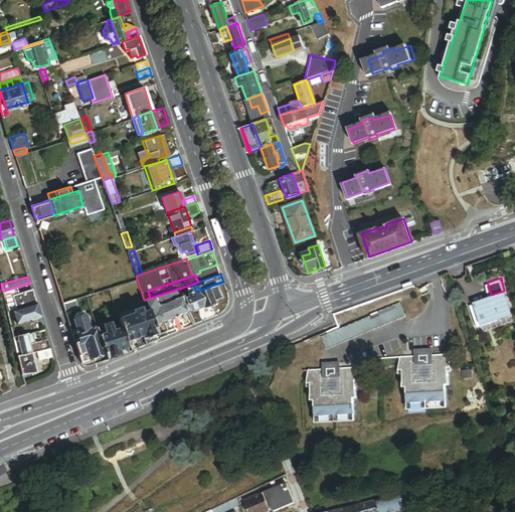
[(182,297),(188,310),(211,301),(210,300),(219,297),(215,285),(214,285),(196,292),(186,296),(182,297)]
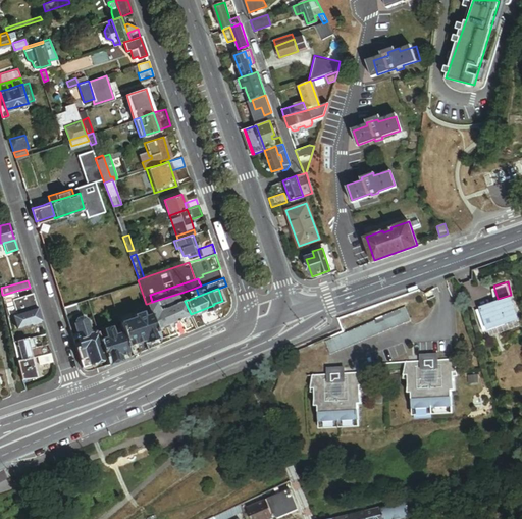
[(16,291),(3,295),(5,303),(13,300),(18,298),(16,291)]
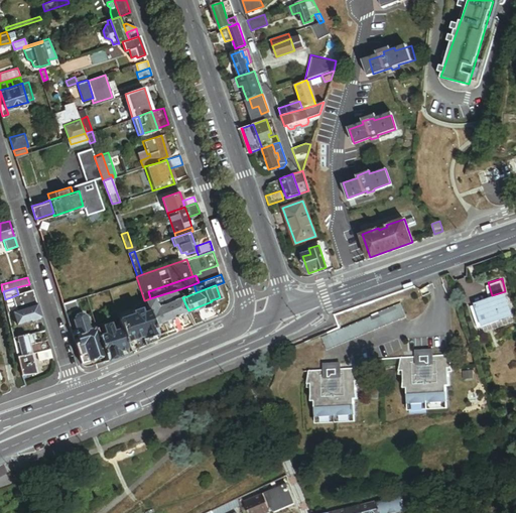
[(182,296),(179,289),(153,297),(156,306),(182,296)]
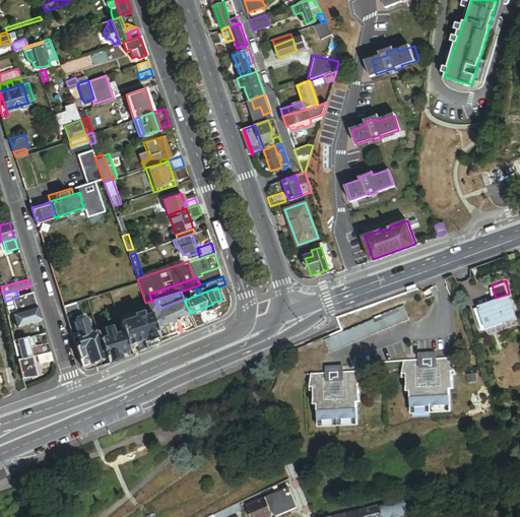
[(21,326),(40,320),(31,293),(18,297),(13,299),(17,313),(21,326)]
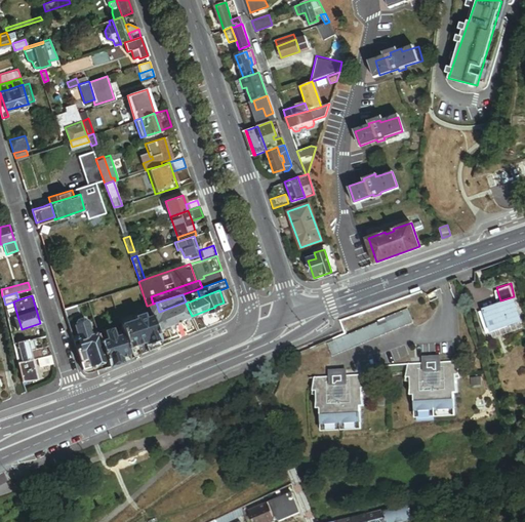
[(514,296),(500,300),(484,306),(490,327),(521,318),(514,296)]
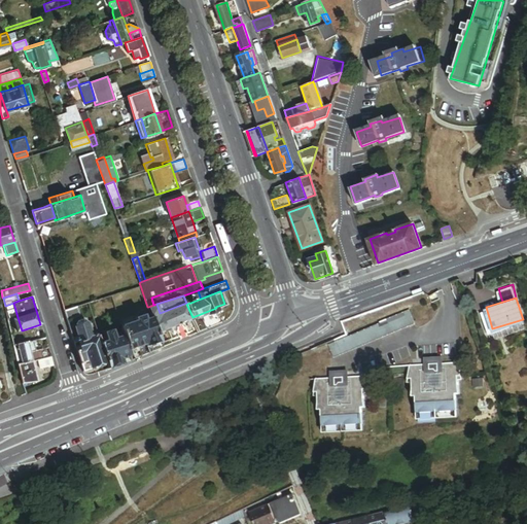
[(86,303),(77,306),(79,314),(90,311),(86,303)]
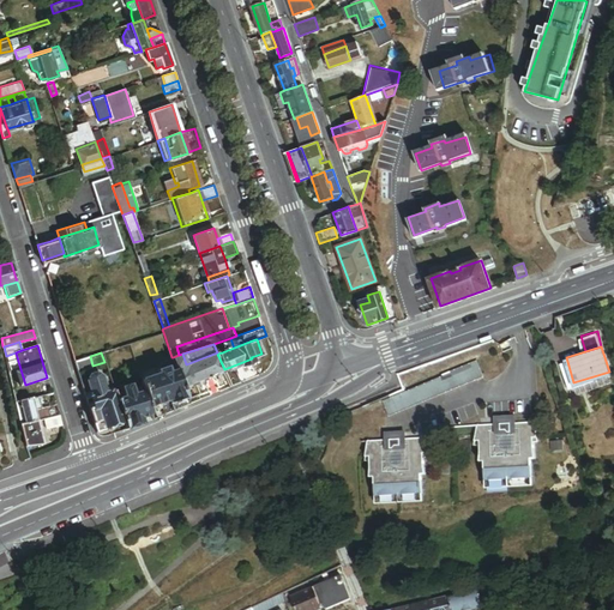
[(217,354),(217,352),(186,364),(184,366),(190,384),(194,382),(224,369),(217,354)]
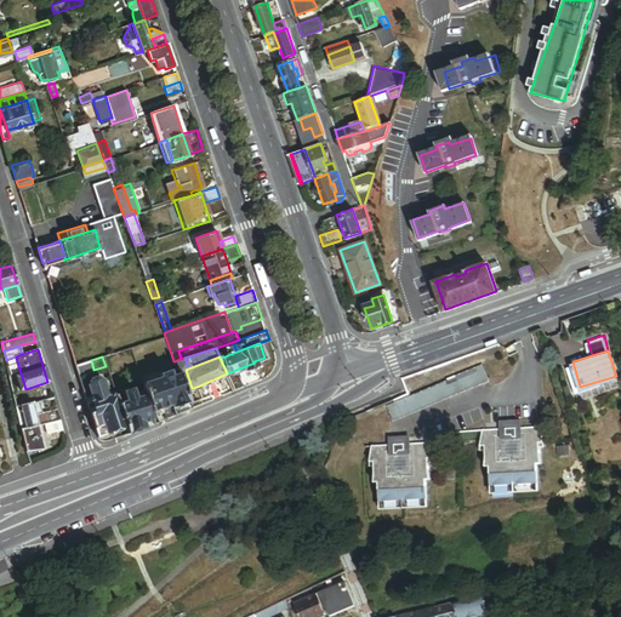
[(188,369),(184,358),(181,359),(175,361),(184,390),(192,388),(186,370),(188,369)]
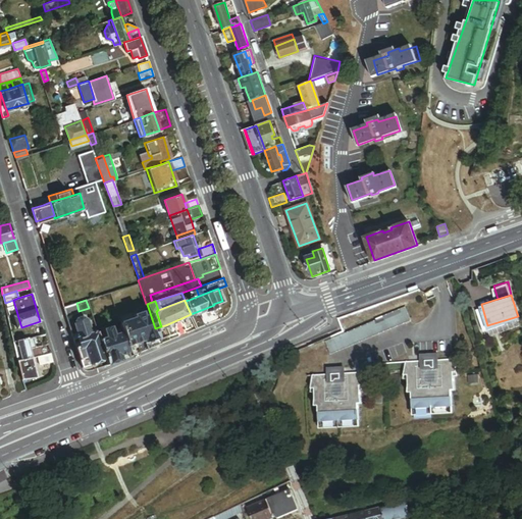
[(76,303),(75,302),(62,306),(65,315),(79,311),(76,303)]
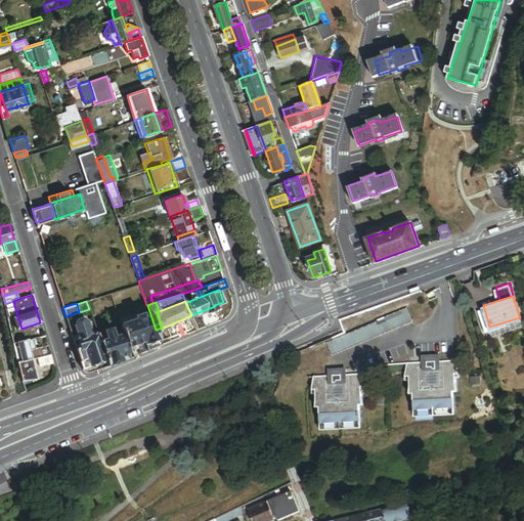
[(489,327),(483,305),(478,306),(484,328),(489,327)]
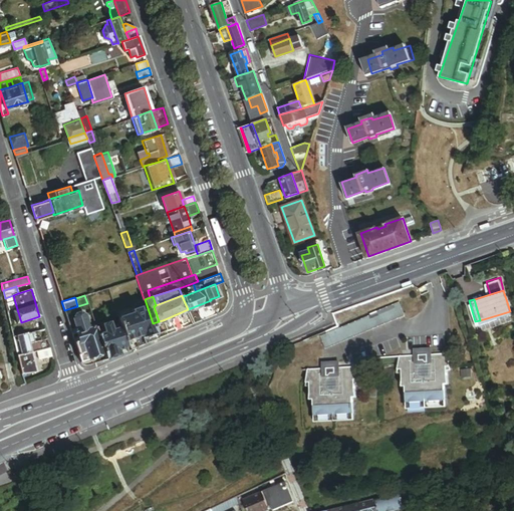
[(325,347),(400,316),(395,302),(320,334),(325,347)]
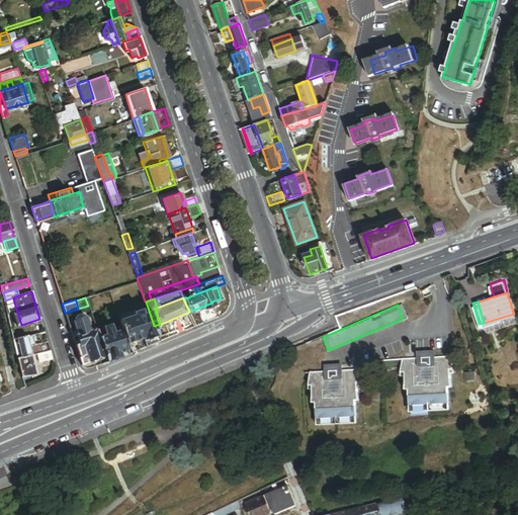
[(133,315),(118,320),(119,325),(125,342),(143,337),(143,340),(157,336),(149,312),(142,314),(141,310),(132,313),(133,315)]
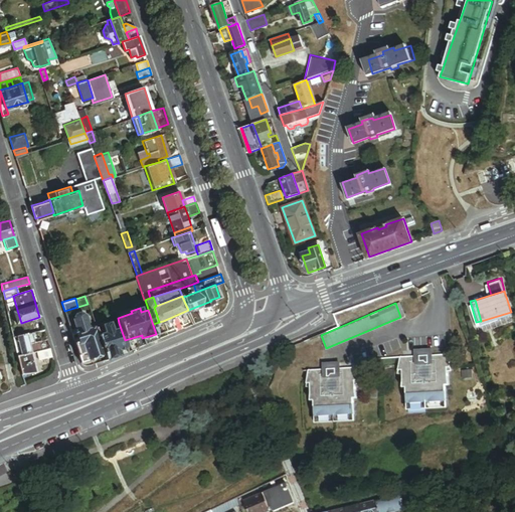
[(98,334),(97,330),(93,331),(92,328),(90,328),(86,315),(84,315),(82,316),(81,314),(80,313),(75,314),(74,317),(74,318),(72,318),(75,328),(77,332),(76,332),(77,336),(79,342),(82,341),(88,358),(104,353),(98,334)]
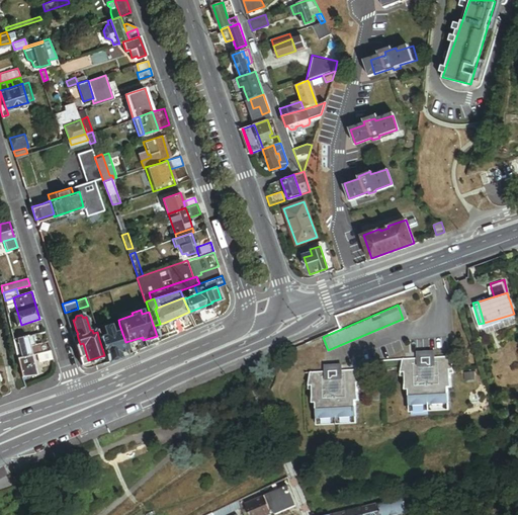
[(167,331),(164,323),(160,324),(154,326),(157,335),(167,331)]
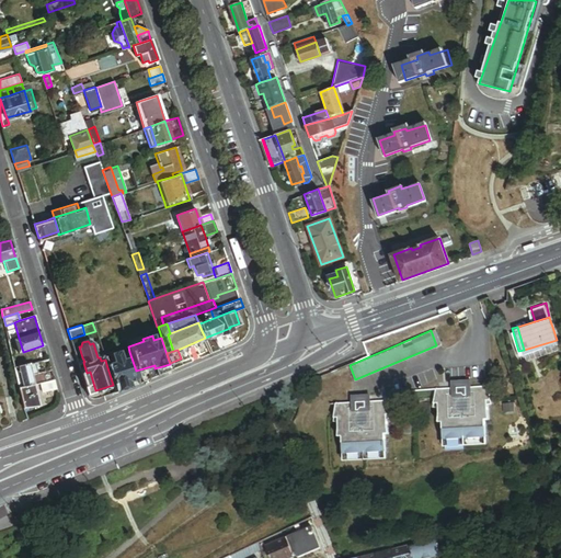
[(123,388),(127,387),(126,382),(138,377),(136,371),(129,352),(121,355),(119,351),(111,354),(113,362),(106,364),(113,385),(115,391),(123,388)]
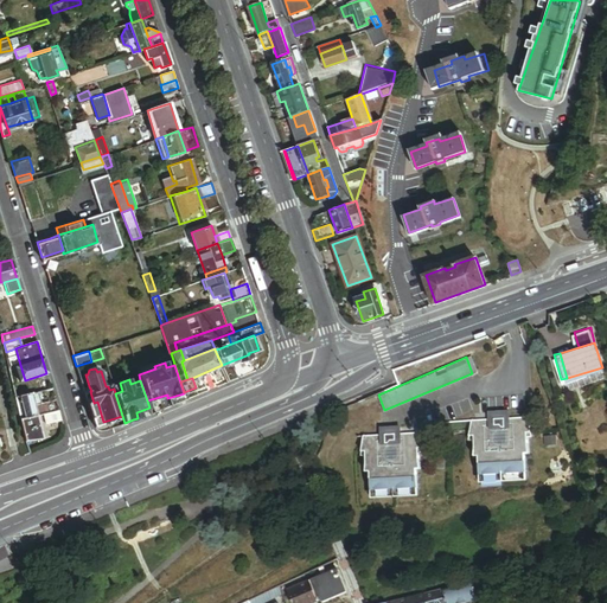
[(40,402),(38,392),(32,393),(38,416),(45,414),(59,410),(55,399),(40,402)]
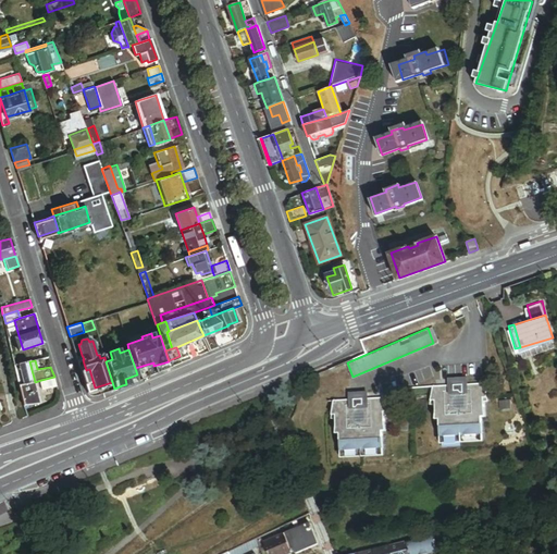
[(29,361),(15,366),(20,385),(35,382),(29,361)]
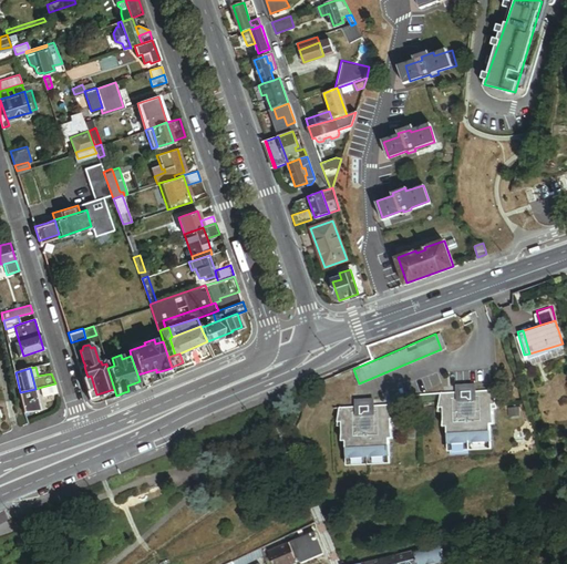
[(158,379),(173,372),(172,368),(156,372),(158,379)]
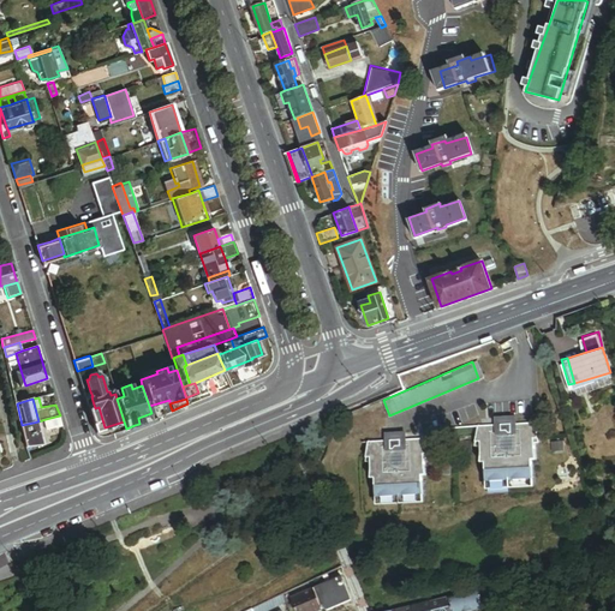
[(87,402),(96,430),(105,429),(105,427),(99,407),(95,408),(93,401),(88,402),(87,402)]
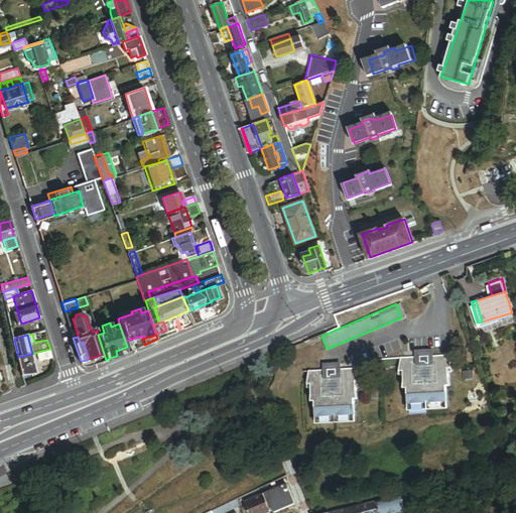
[(433,348),(415,348),(416,355),(416,364),(434,363),(434,354),(433,348)]
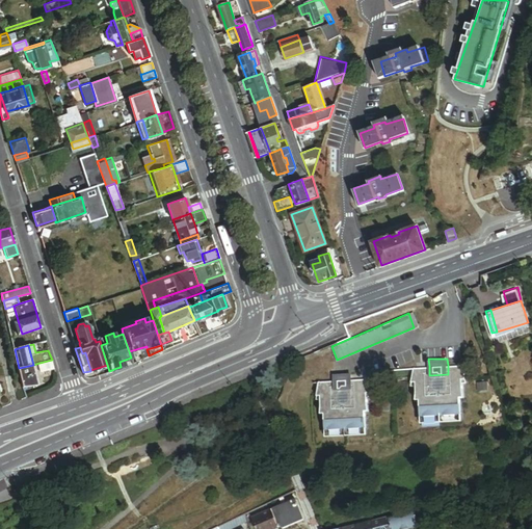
[(54,369),(52,360),(40,363),(42,372),(54,369)]
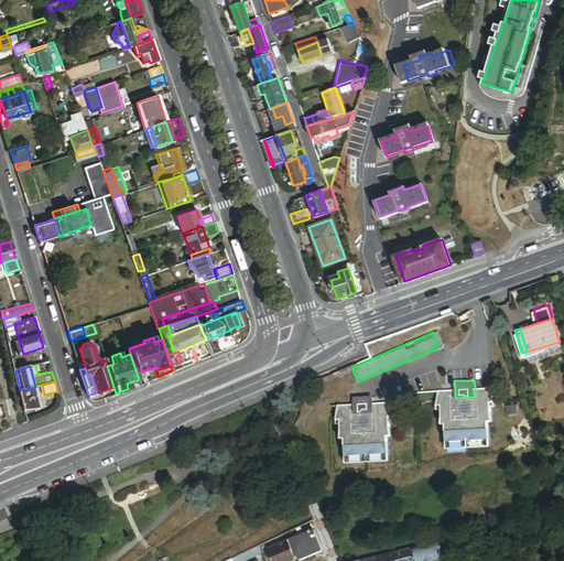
[(445,440),(489,438),(488,420),(492,420),(490,401),(494,400),(490,386),(475,387),(475,397),(455,398),(455,388),(438,389),(436,403),(441,403),(442,414),(441,422),(445,422),(445,440)]
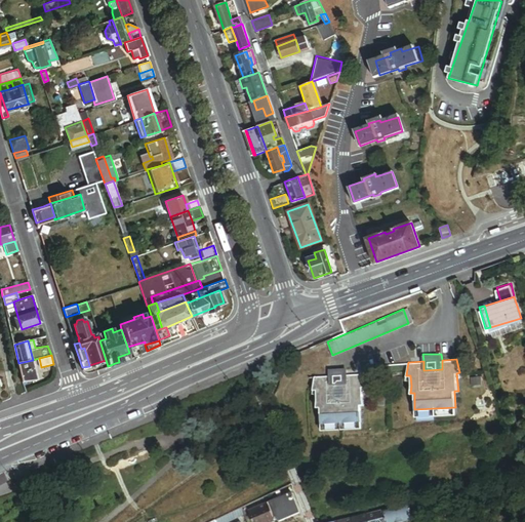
[(33,360),(18,363),(24,383),(38,379),(33,360)]
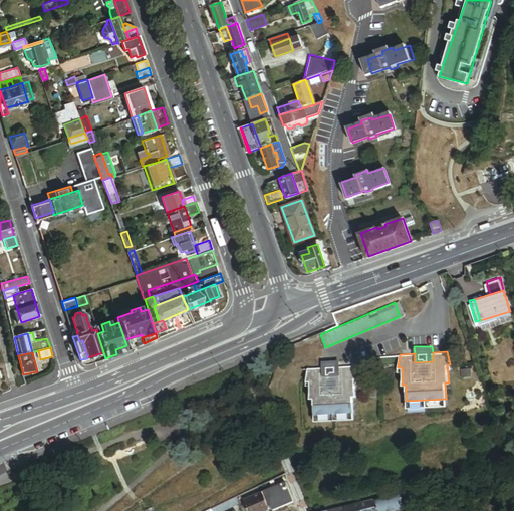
[(340,358),(322,359),(322,366),(322,375),(340,374),(340,365),(340,358)]
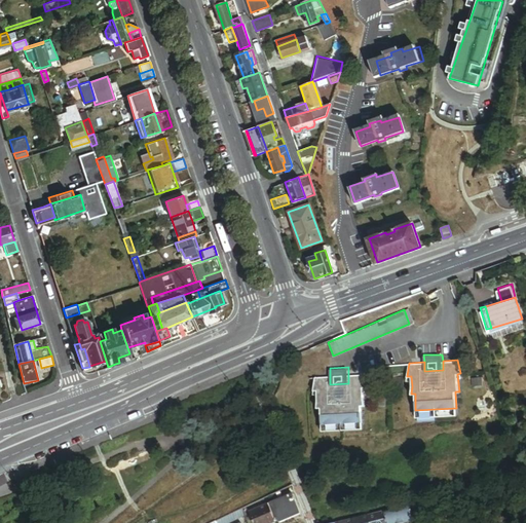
[(330,384),(330,375),(314,376),(313,389),(316,389),(317,400),(316,407),(321,407),(321,423),(362,421),(361,405),(365,405),(363,387),(366,386),(363,373),(348,374),(348,383),(330,384)]
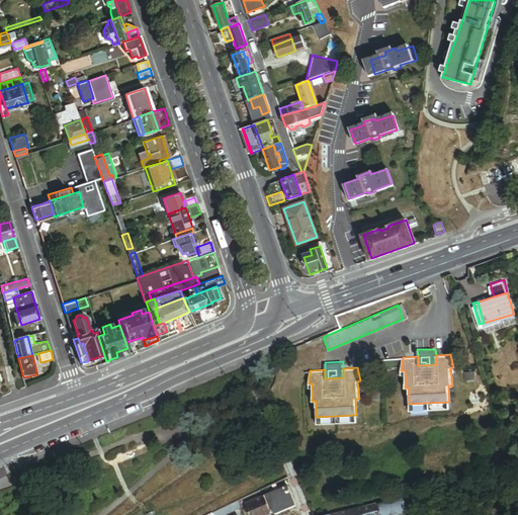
[(288,483),(265,493),(272,510),(296,501),(288,483)]
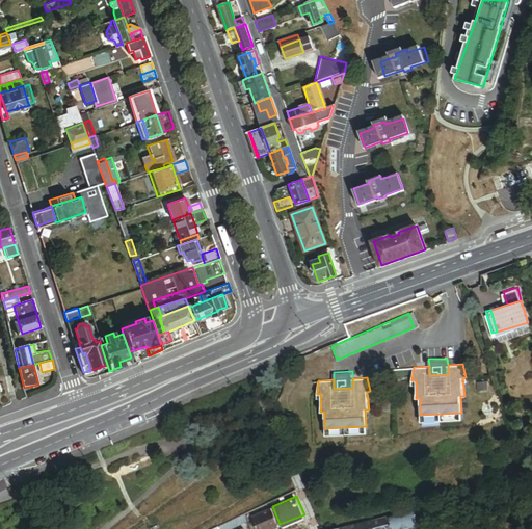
[(266,528),(280,524),(272,506),(254,513),(259,528),(266,528)]
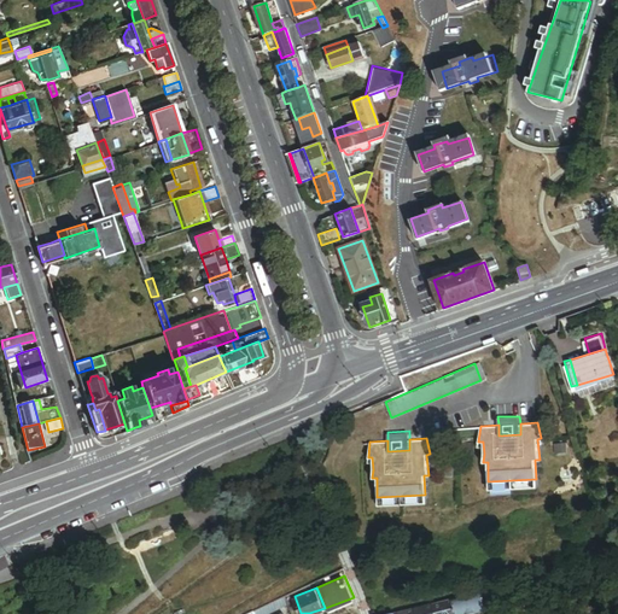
[(472,613),(487,612),(482,590),(450,597),(456,613),(472,613)]
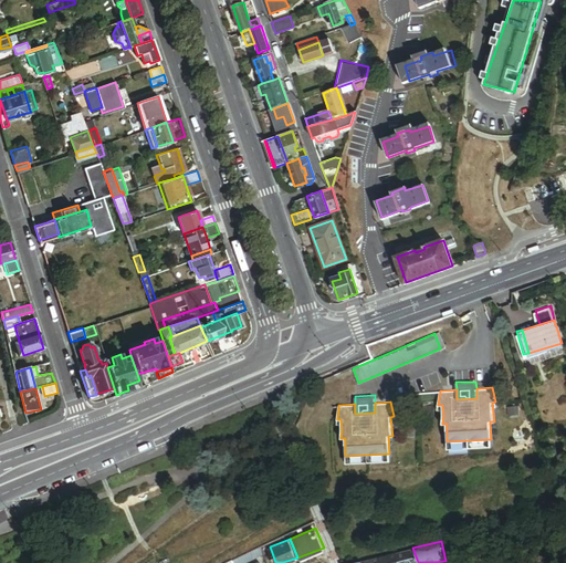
[(243,562),(265,552),(262,543),(233,559),(236,562),(242,560),(242,562),(243,562)]
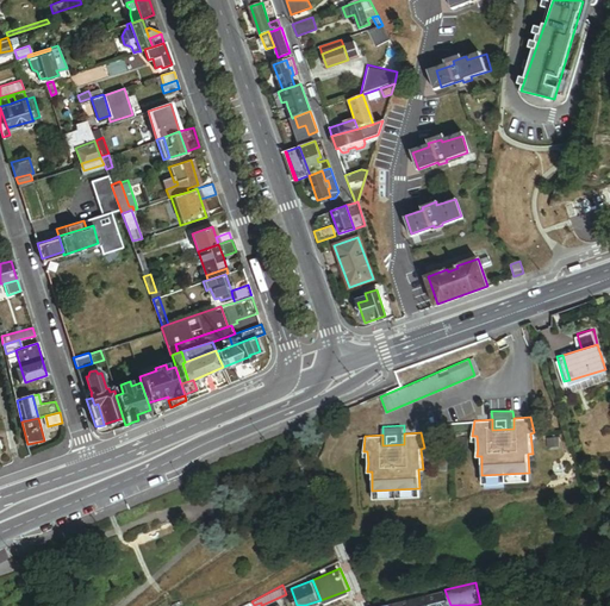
[(349,589),(321,600),(322,604),(350,593),(349,589)]
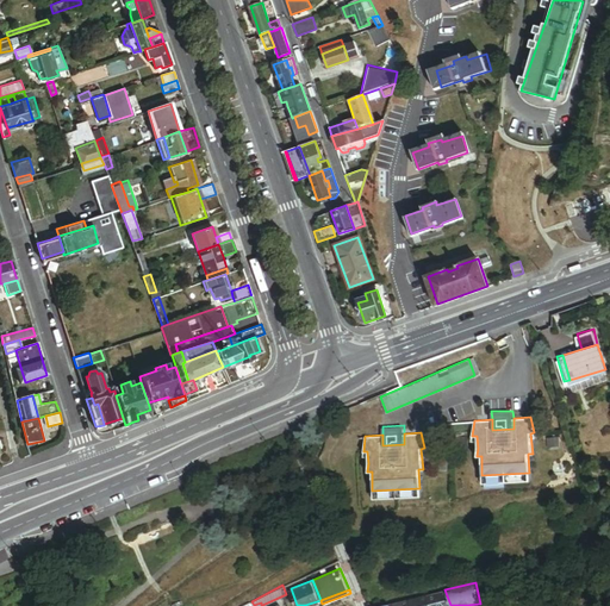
[(450,605),(444,589),(427,594),(430,605),(450,605)]
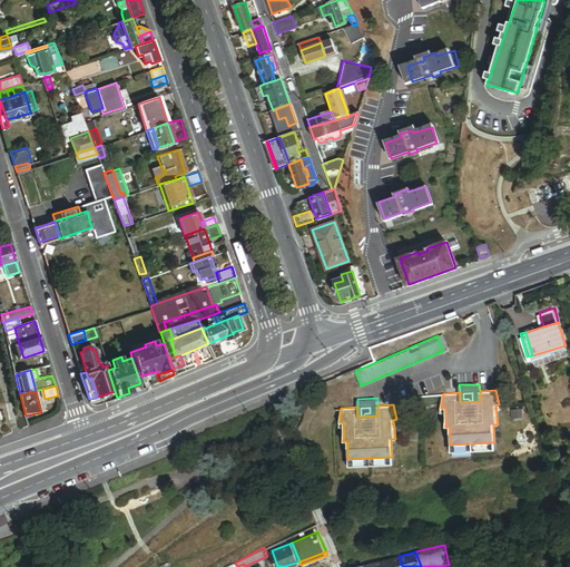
[(402,566),(399,556),(381,560),(382,566),(402,566)]
